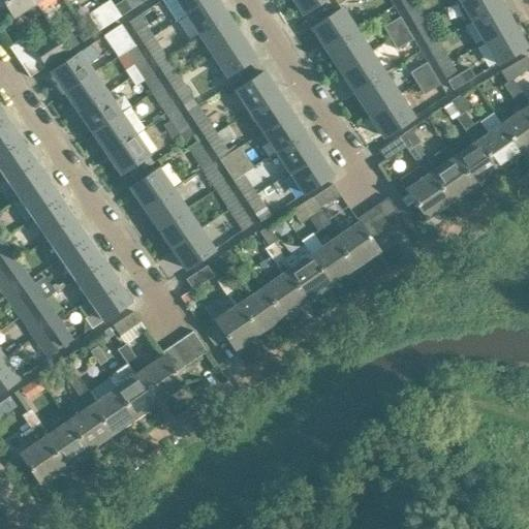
[(41,13),(32,0),(0,0),(12,18),(26,9),(32,20),(41,13)]
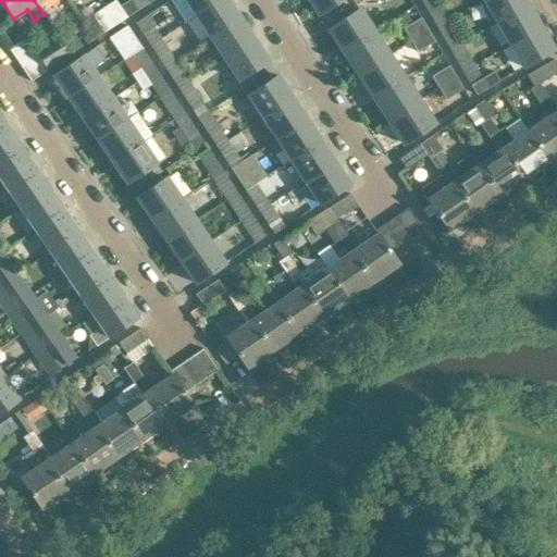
[(34,0),(44,14),(37,3),(40,0),(34,0)]
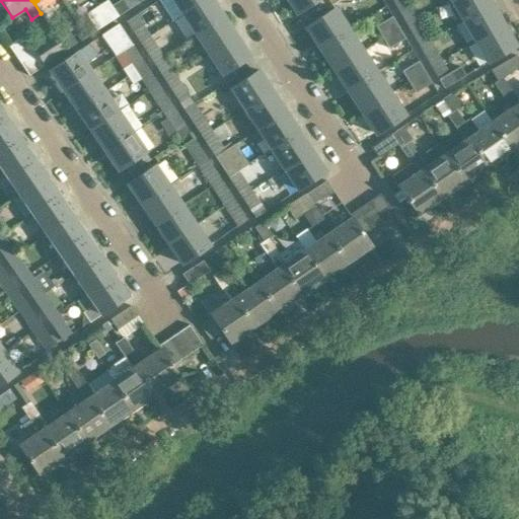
[(106,0),(97,6),(107,22),(129,9),(123,0),(120,0),(112,6),(106,0)]
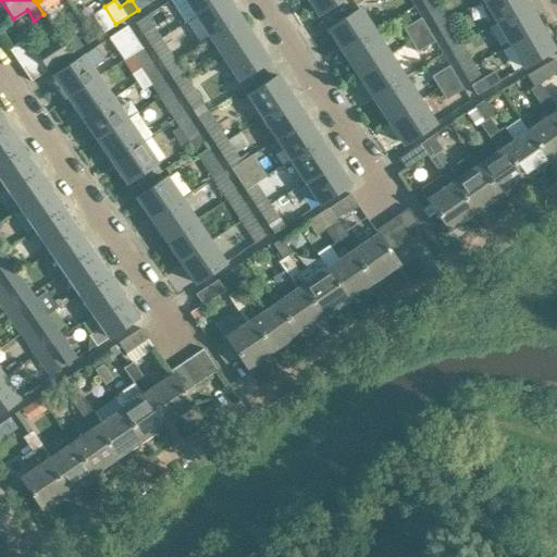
[(132,0),(138,10),(152,0),(132,0)]
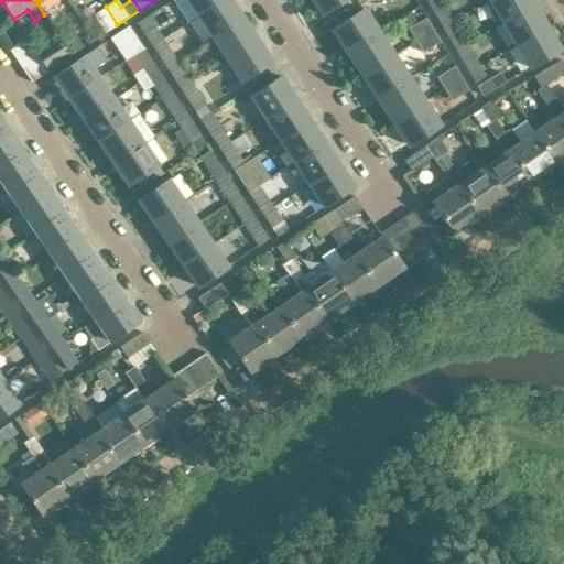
[(187,0),(198,14),(219,0),(187,0)]
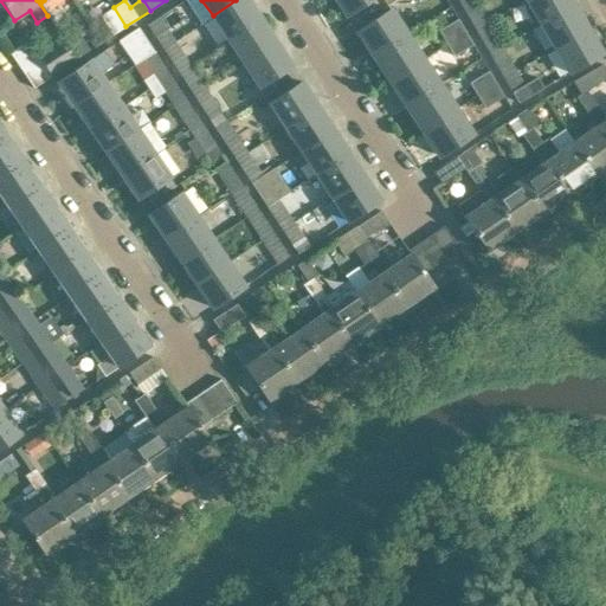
[(247,0),(236,0),(213,15),(229,39),(260,19),(247,0)]
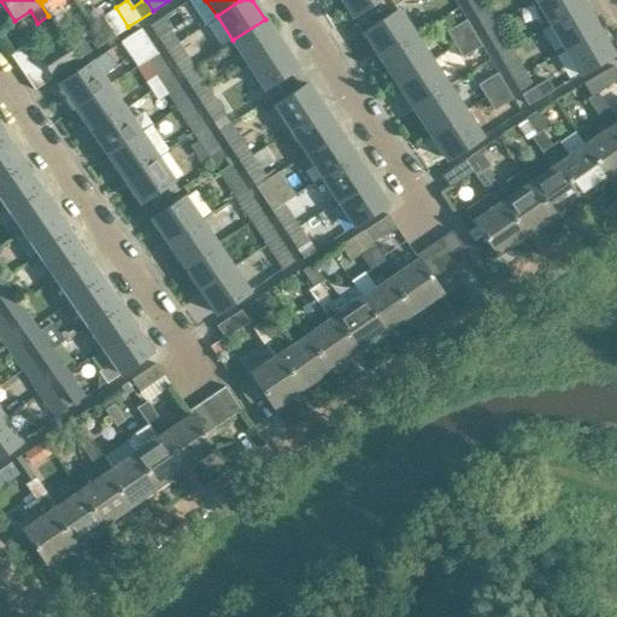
[(342,0),(353,16),(376,0),(342,0)]
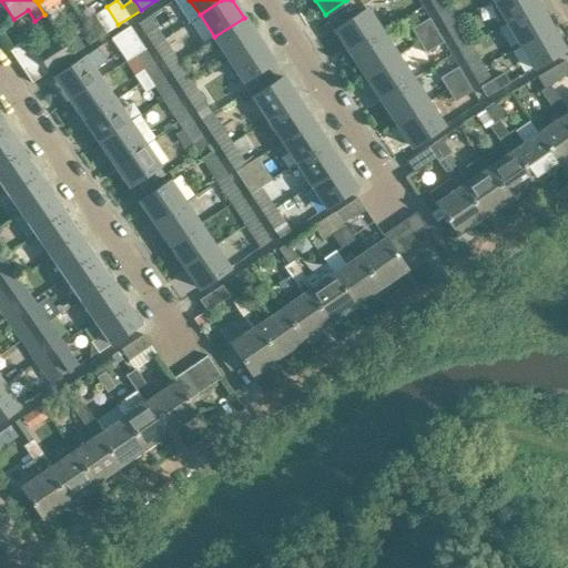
[(444,0),(439,0),(432,4),(446,29),(457,22),(444,0)]
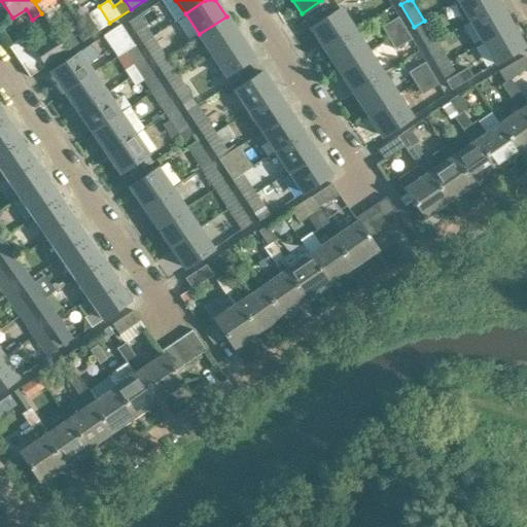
[(496,0),(457,0),(458,0),(470,22),(499,4),(496,0)]
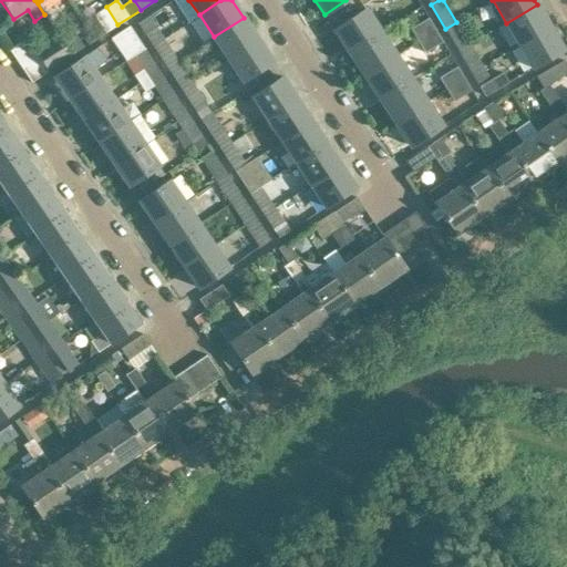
[(537,4),(506,23),(519,45),(550,28),(537,4)]
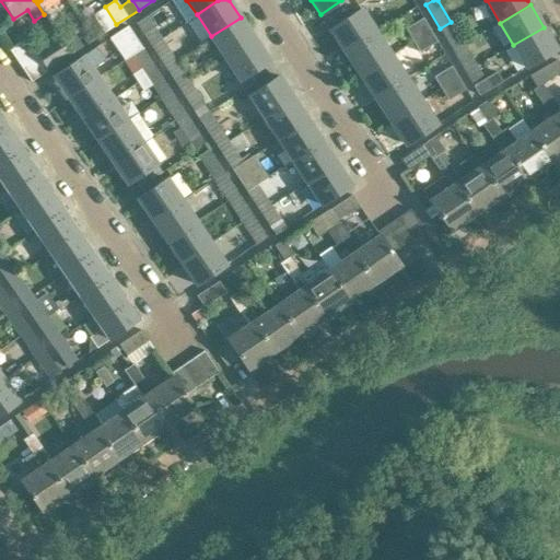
[(93,15),(104,33),(116,24),(105,7),(93,15)]
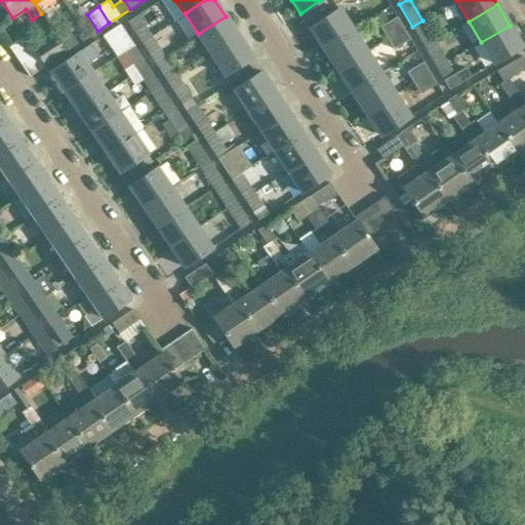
[(309,28),(323,49),(352,30),(338,8),(309,28)]
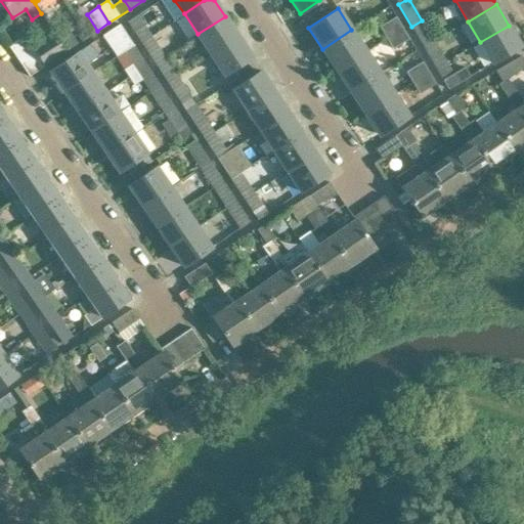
[(137,14),(127,22),(141,43),(151,37),(137,14)]
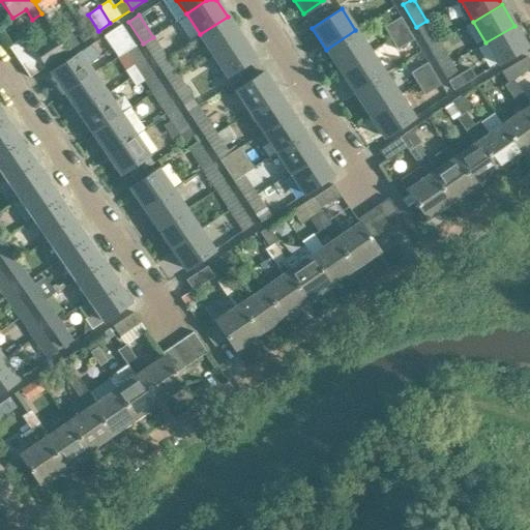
[(228,17),(200,34),(213,56),(241,37),(228,17)]
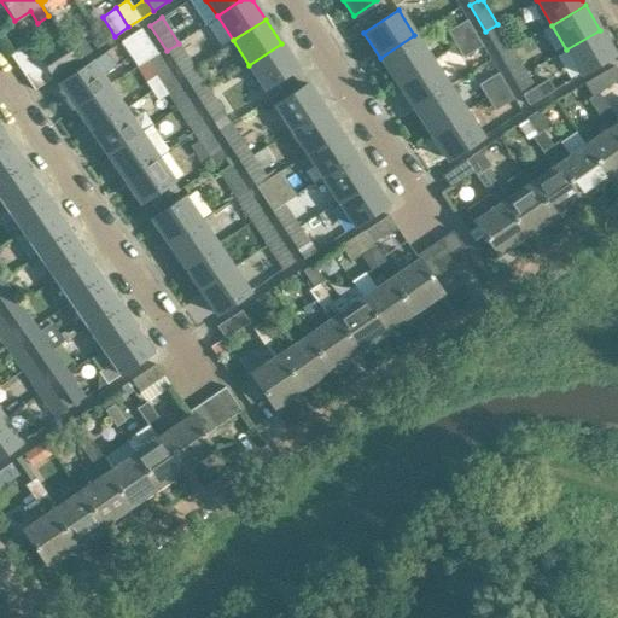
[(467,19),(447,31),(455,45),(476,33),(467,19)]
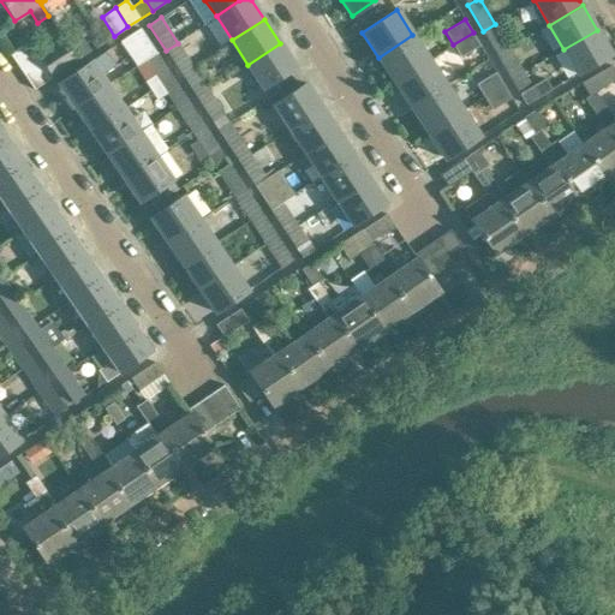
[(495,24),(483,31),(496,54),(508,47),(495,24)]
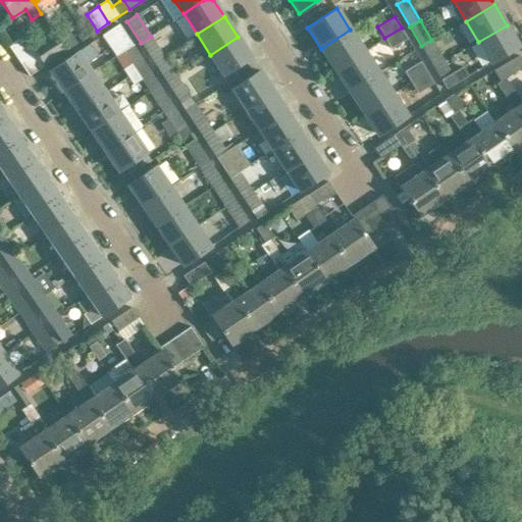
[(119,23),(103,35),(117,55),(123,51),(133,45),(119,23)]
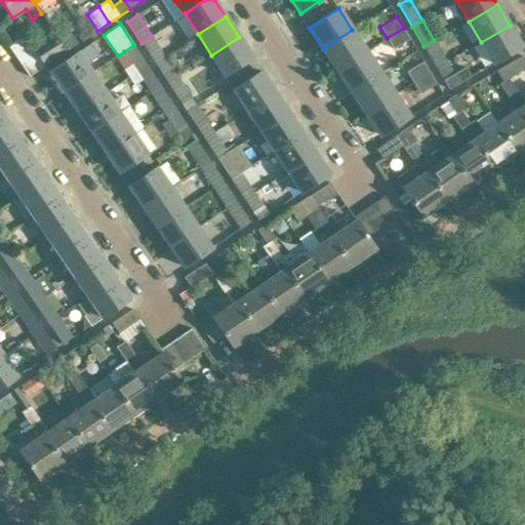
[(510,26),(481,42),(493,64),(522,47),(510,26)]
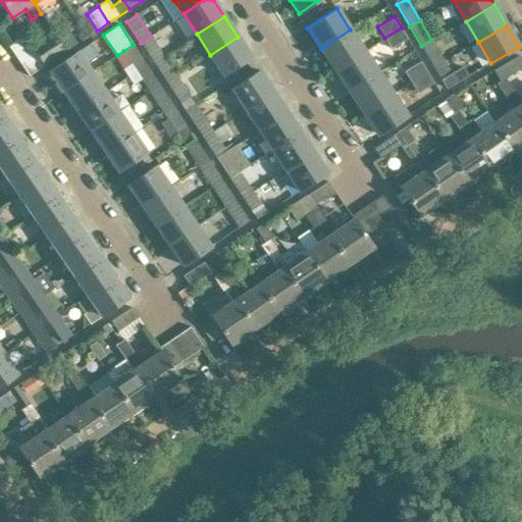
[(53,32),(52,32),(55,36),(57,35),(66,51),(77,43),(66,27),(55,35),(53,32)]
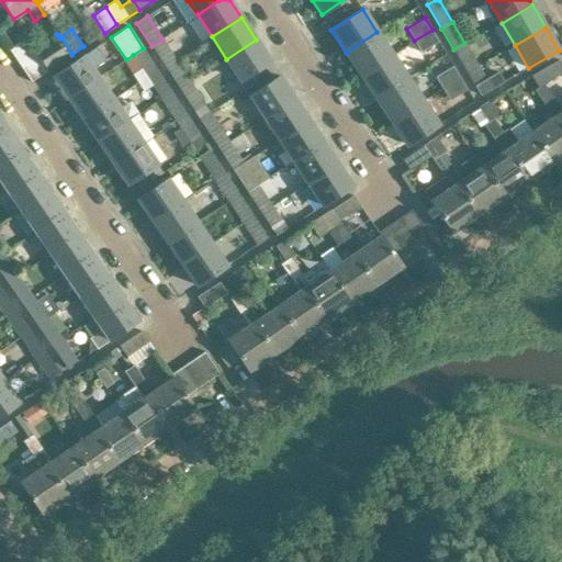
[(433,30),(414,41),(420,53),(439,42),(433,30)]
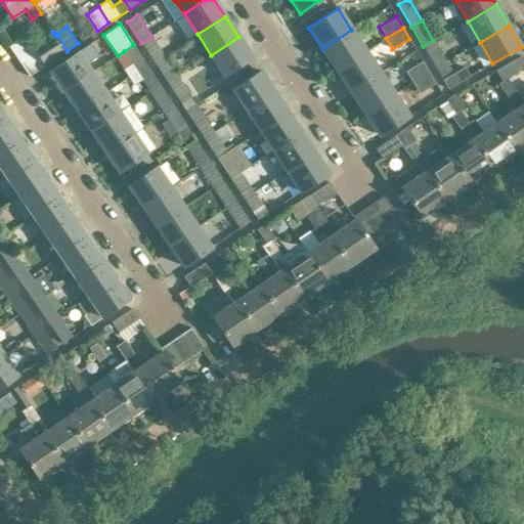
[(351,30),(322,49),(337,71),(365,51),(351,30)]
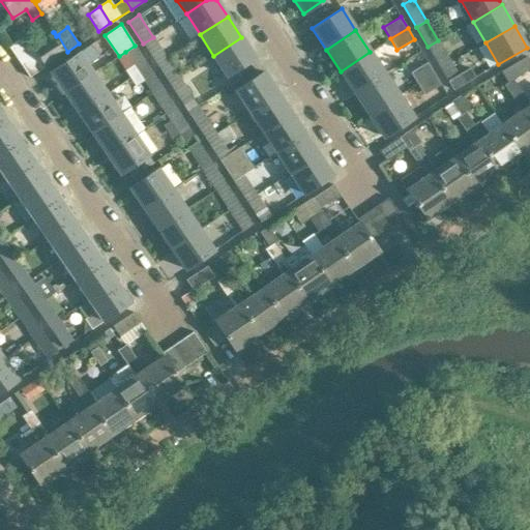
[(8,47),(16,58),(29,78),(67,52),(58,35),(56,36),(53,32),(32,47),(25,35),(8,47)]
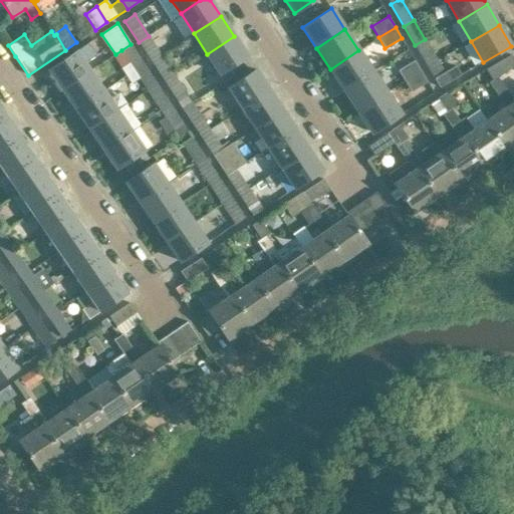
[(149,36),(139,42),(151,61),(161,55),(149,36)]
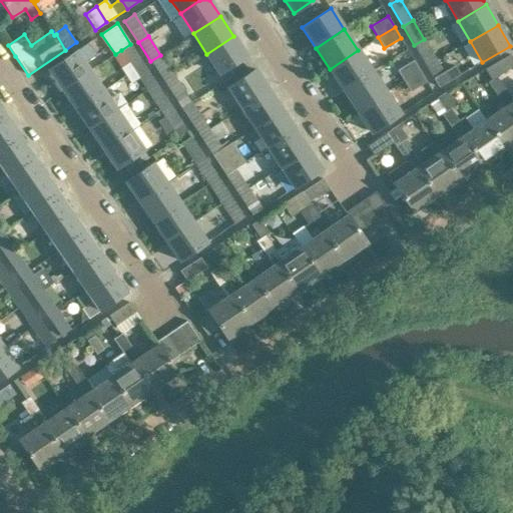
[(233,36),(206,54),(219,74),(228,68),(233,75),(245,67),(240,60),(246,56),(233,36)]
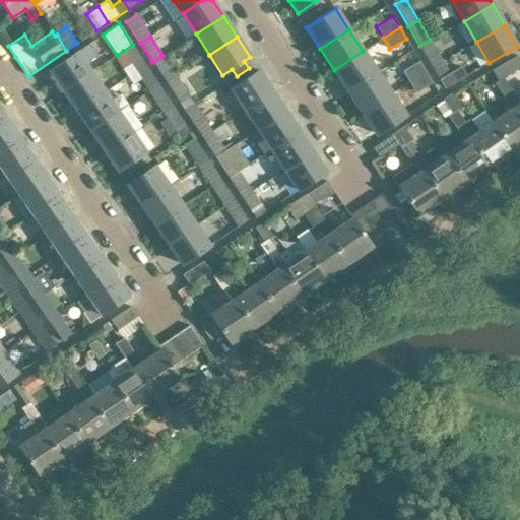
[(430,40),(419,46),(432,67),(443,61),(430,40)]
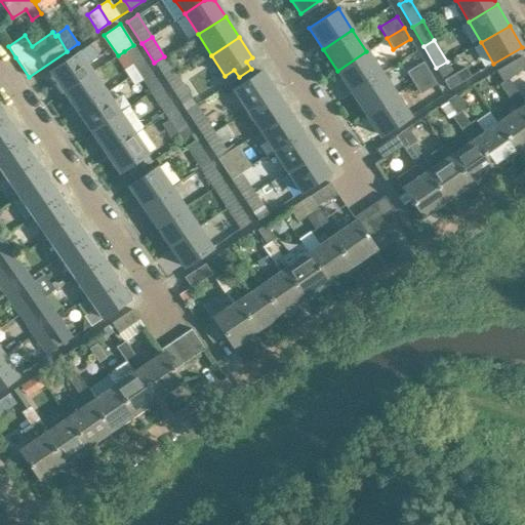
[(412,42),(405,47),(410,54),(416,50),(412,42)]
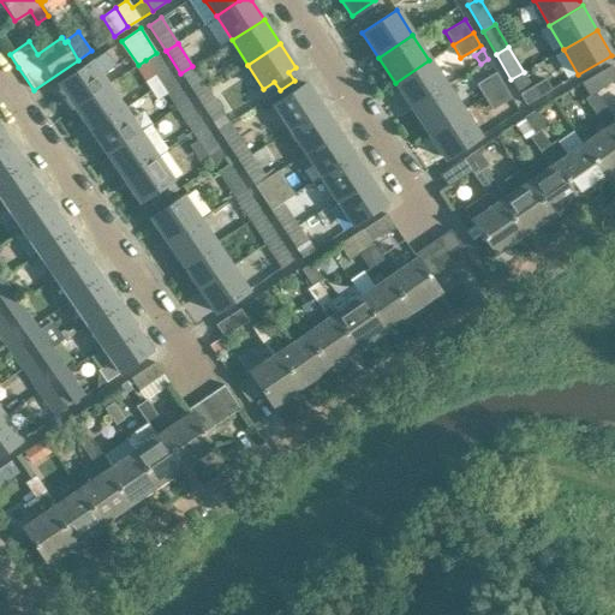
[(59,83),(76,107),(107,85),(101,76),(115,65),(106,52),(91,63),(90,61),(59,83)]
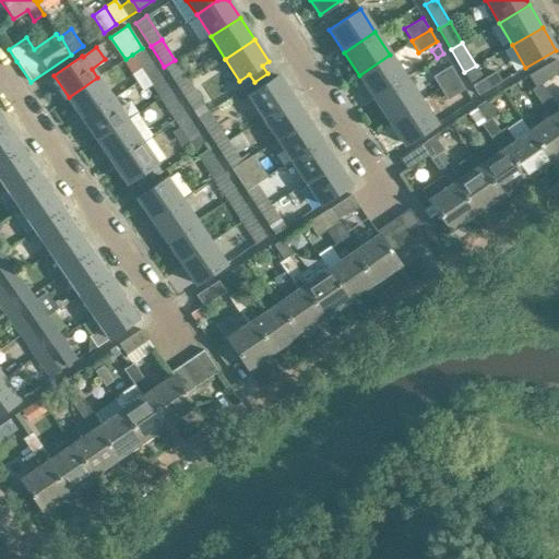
[(142,48),(132,55),(145,76),(156,69),(142,48)]
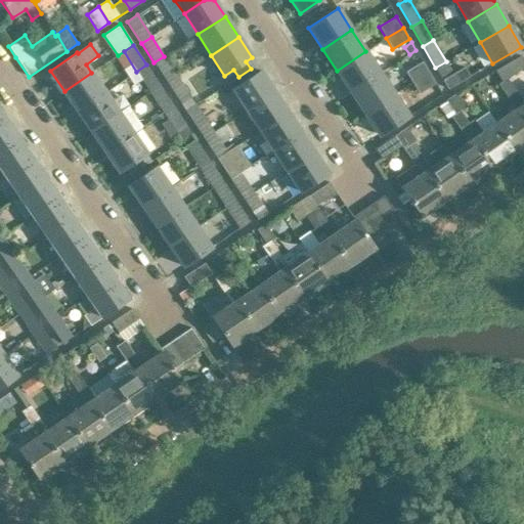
[(365,51),(337,71),(351,92),(380,73),(365,51)]
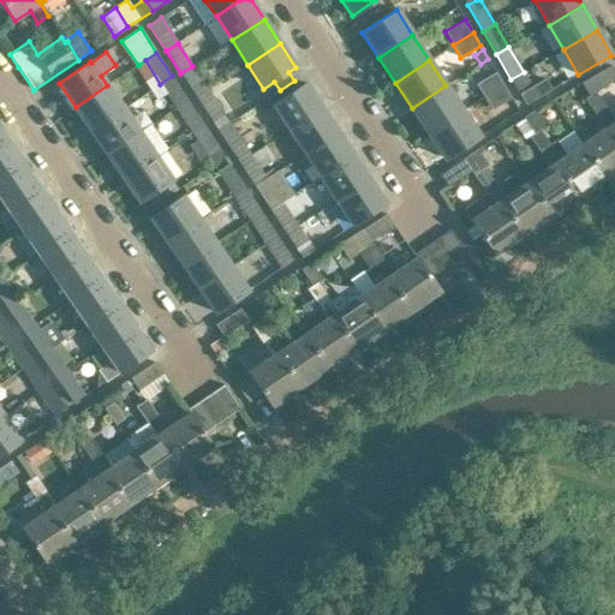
[(614,79),(614,70),(611,65),(581,83),(590,95),(614,79)]
